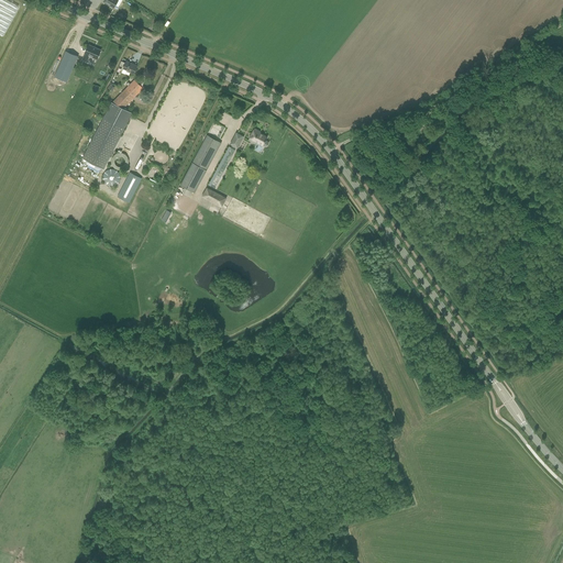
[(101,51),(89,45),(83,59),(87,62),(89,56),(97,59),(101,51)]
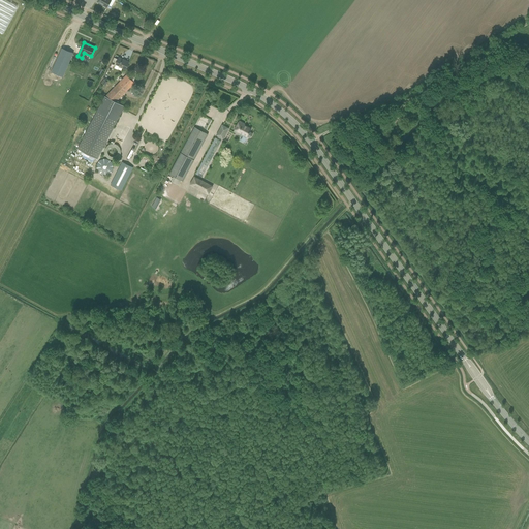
[(54,67),(52,72),(63,78),(65,72),(73,53),(62,49),(54,67)]
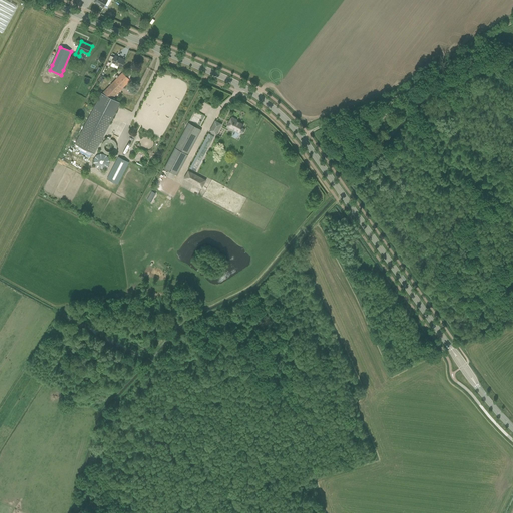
[(125,60),(115,56),(111,65),(114,66),(115,64),(122,67),(125,60)]
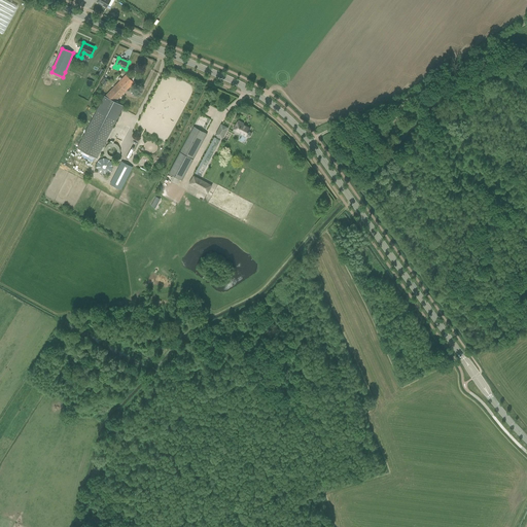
[(126,75),(105,96),(77,148),(97,159),(125,106),(115,101),(134,82),(126,75)]
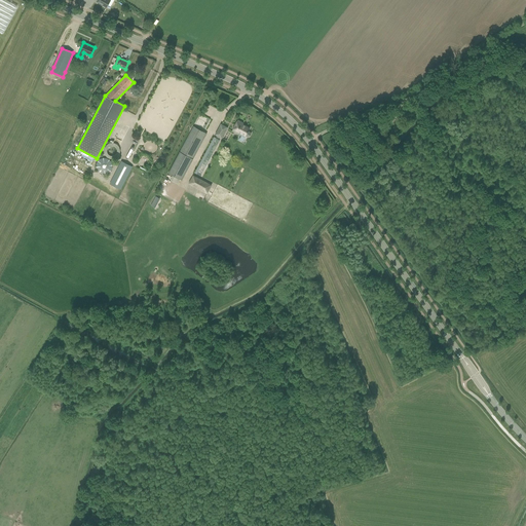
[(237,120),(231,130),(239,135),(240,133),(241,134),(239,140),(242,142),(246,136),(249,138),(251,133),(248,132),(250,127),(242,124),(243,123),(237,120)]
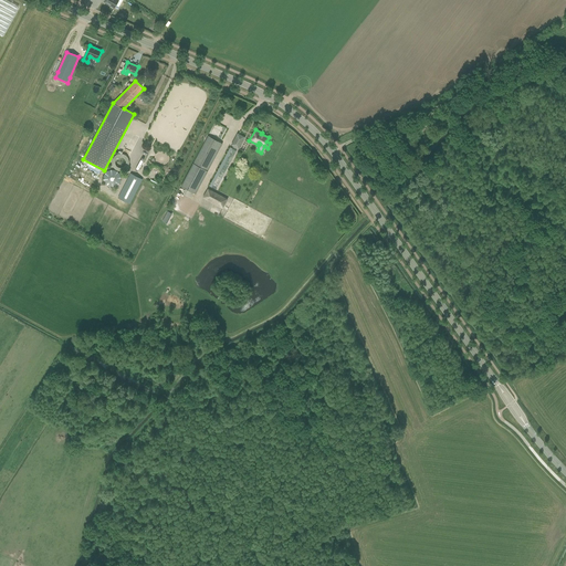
[(231,145),(239,148),(244,137),(238,133),(231,145)]
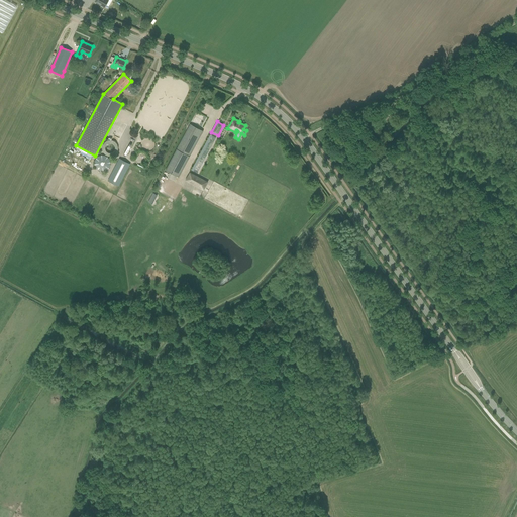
[(203,131),(190,124),(165,170),(179,177),(203,131)]
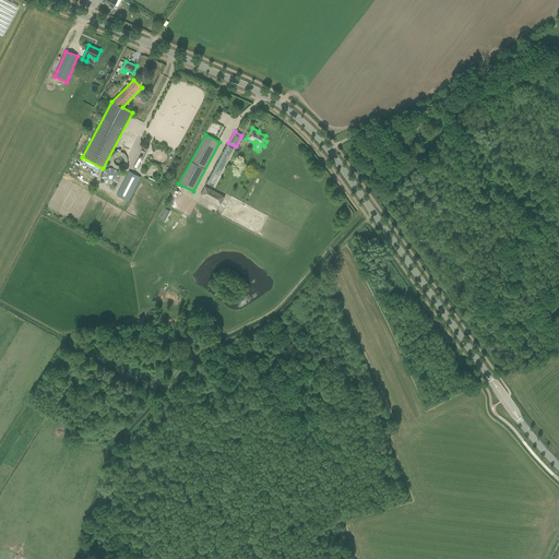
[(104,182),(118,182),(119,168),(105,168),(104,182)]
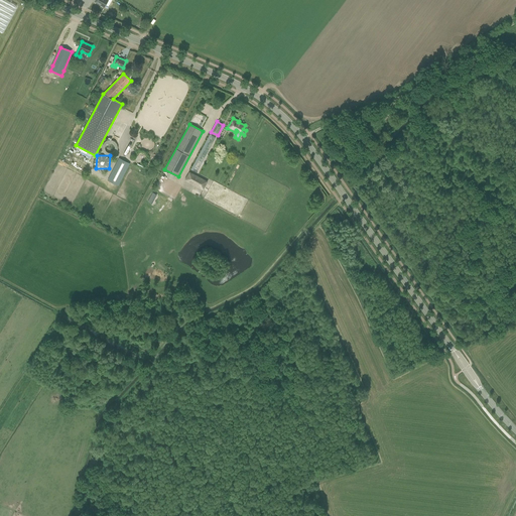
[(120,158),(108,180),(117,185),(129,163),(120,158)]
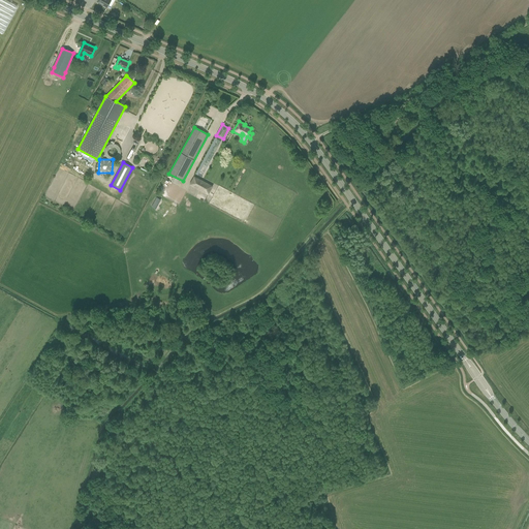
[(189,185),(208,194),(212,187),(193,178),(189,185)]
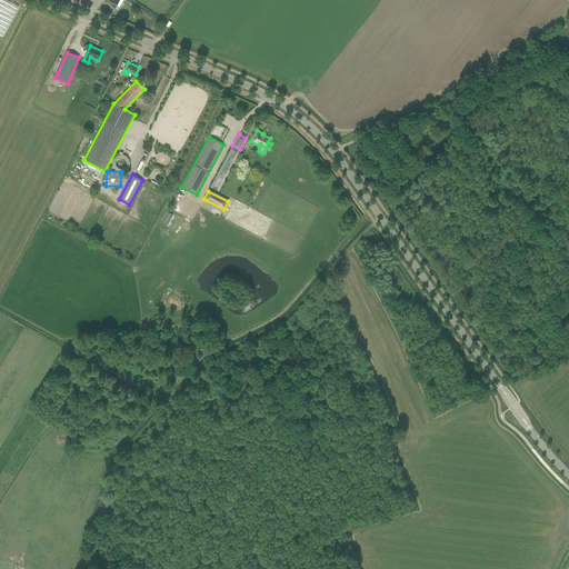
All buildings are outlined.
